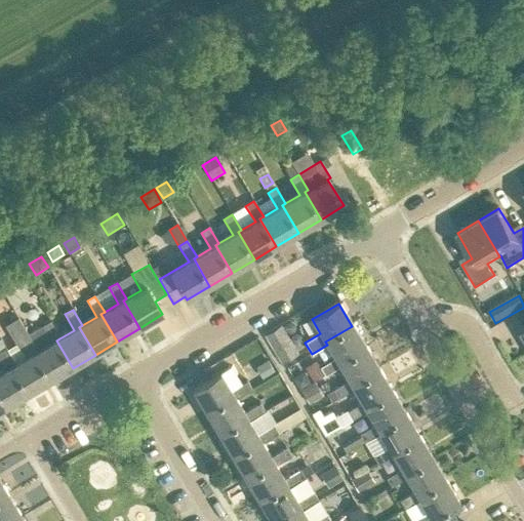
[(18,319),(5,327),(21,353),(22,352),(26,359),(15,365),(12,367),(29,395),(51,382),(35,354),(38,352),(18,319)]
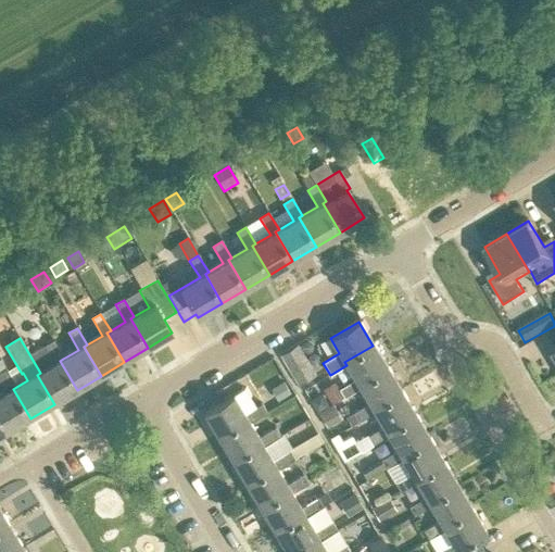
[(60,361),(63,359),(53,342),(45,347),(54,364),(40,373),(37,375),(54,404),(77,390),(60,361)]
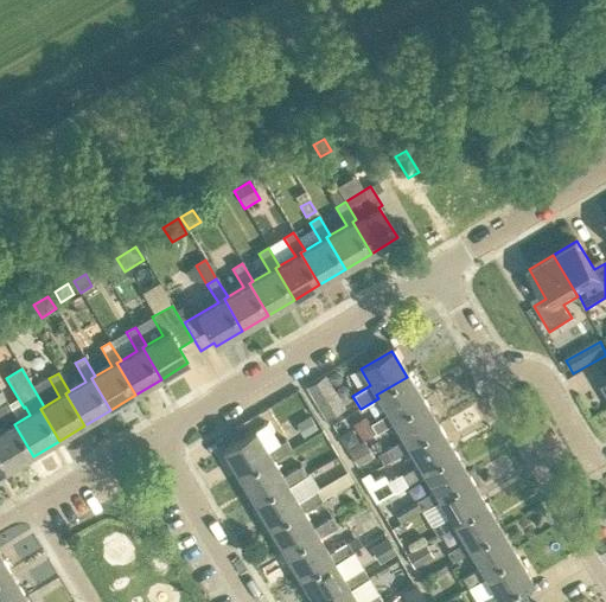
[(325,423),(345,411),(325,377),(306,389),(325,423)]
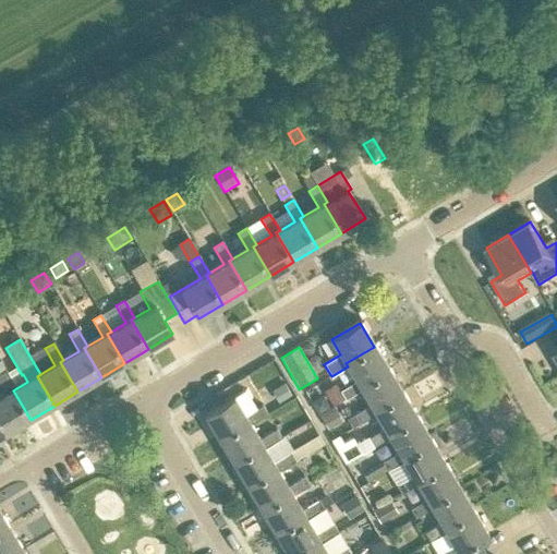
[(388,370),(374,347),(346,363),(348,366),(356,382),(340,392),(346,400),(362,390),(360,387),(388,370)]
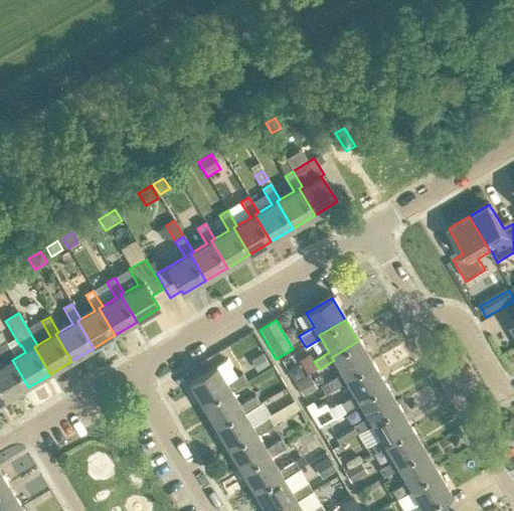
[(371,363),(358,341),(332,357),(334,360),(342,374),(327,383),(332,391),(347,382),(345,379),(371,363)]
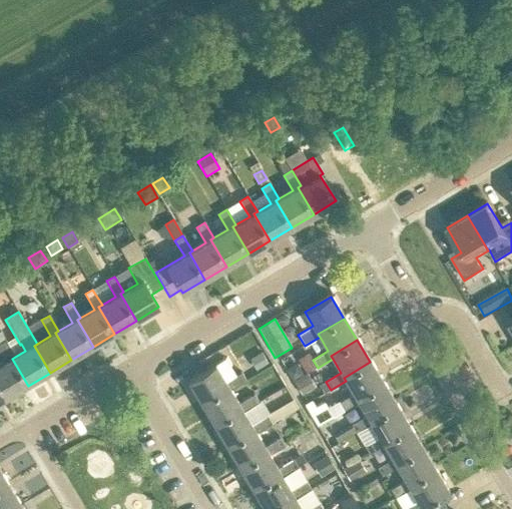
[(12,359),(15,357),(6,342),(0,345),(0,349),(7,362),(0,366),(0,388),(6,399),(28,386),(12,359)]
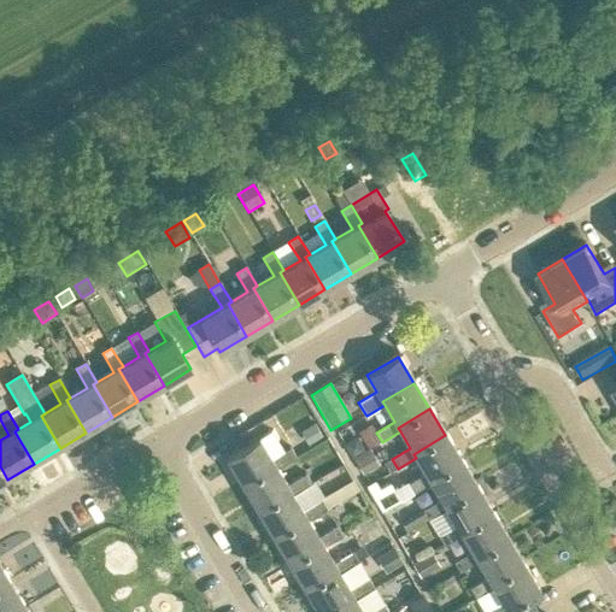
[(461,462),(445,435),(414,454),(416,458),(426,475),(408,486),(414,495),(432,484),(429,480),(461,462)]
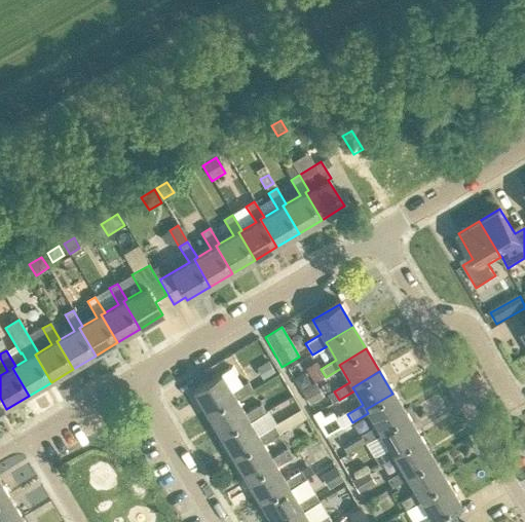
[(300,392),(311,384),(304,373),(293,380),(300,392)]
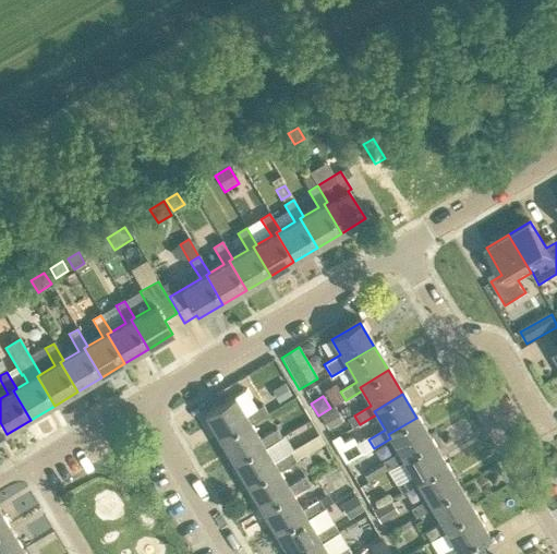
[(206,416),(220,440),(249,422),(251,425),(267,416),(262,407),(245,417),(234,398),(206,416)]
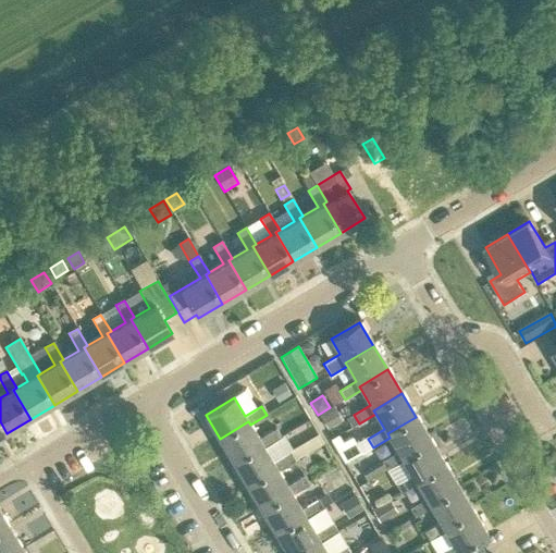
[(329,431),(343,422),(334,407),(319,416),(329,431)]
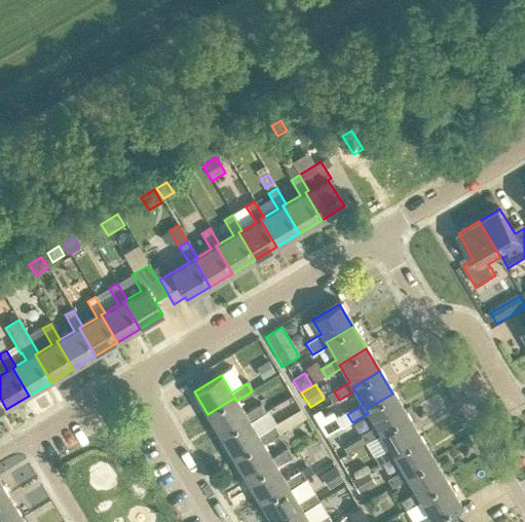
[(406,415),(392,394),(366,409),(368,413),(376,426),(361,437),(366,445),(381,436),(379,432),(406,415)]
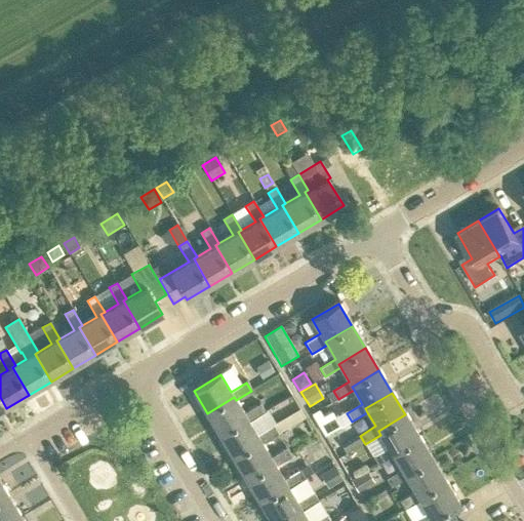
[(244,413),(236,400),(234,397),(207,413),(220,436),(247,419),(249,422),(265,413),(259,405),(244,413)]
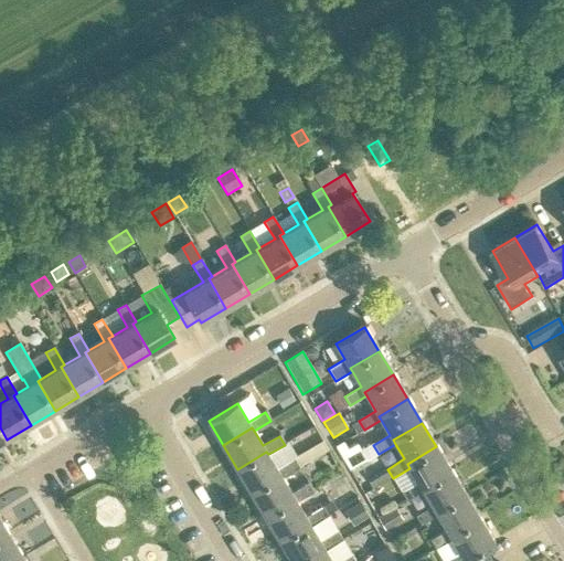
[(317,433),(315,427),(305,433),(308,438),(317,433)]
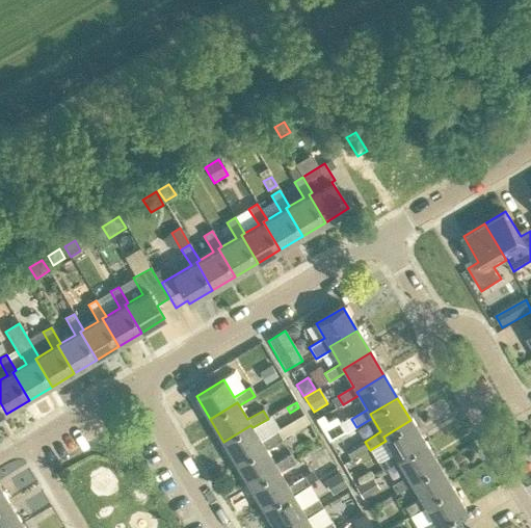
[(424,443),(410,420),(383,437),(386,441),(394,454),(378,465),(383,472),(399,463),(397,459),(424,443)]
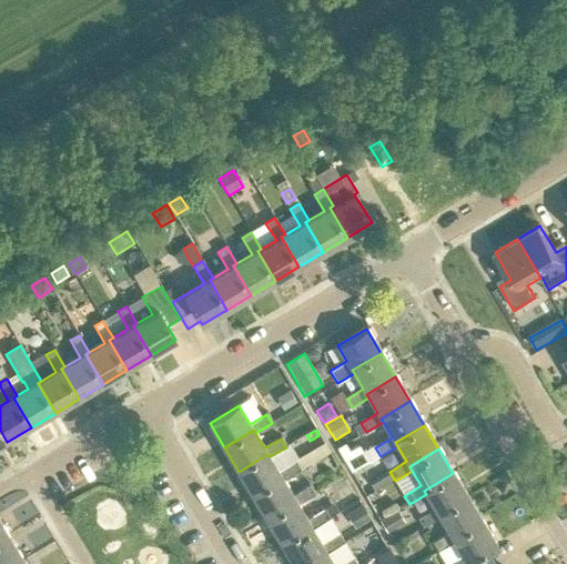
[(279,472),(270,456),(267,454),(239,472),(253,495),(282,477),(284,481),(301,471),(295,462),(279,472)]
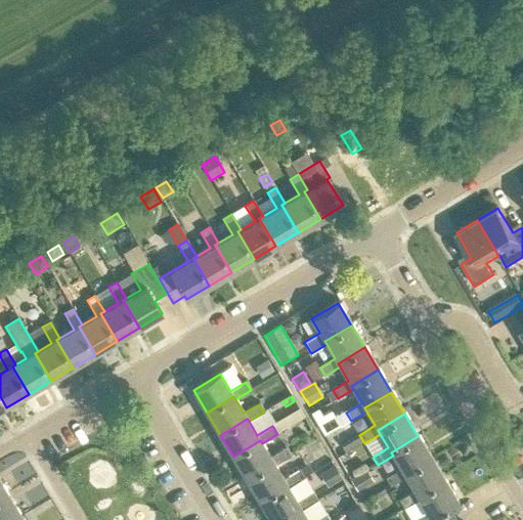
[(431,459),(418,436),(391,452),(393,456),(401,470),(386,479),(391,487),(406,478),(404,475),(431,459)]
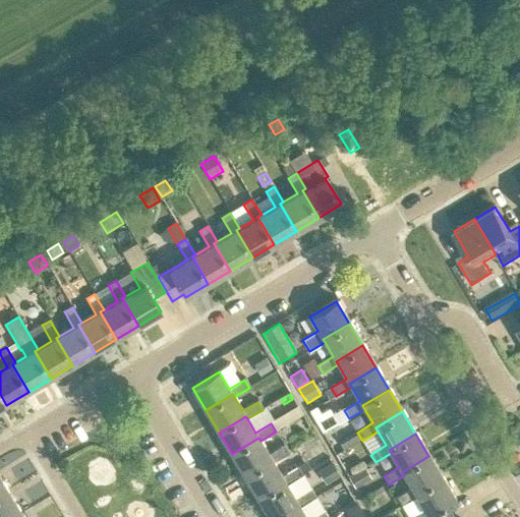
[(269,455),(261,441),(258,438),(232,454),(245,476),(272,460),(273,463),(288,454),(284,446),(269,455)]
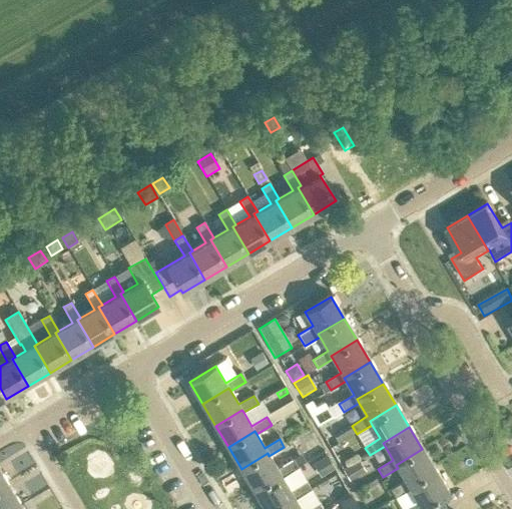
[(337,461),(350,453),(343,442),(330,449),(337,461)]
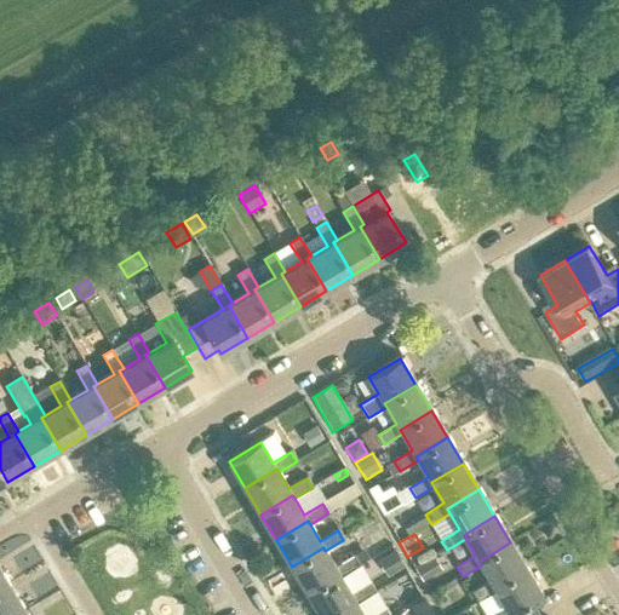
[(526,568),(510,542),(479,562),(481,565),(491,582),(473,593),(477,603),(497,592),(494,587),(526,568)]
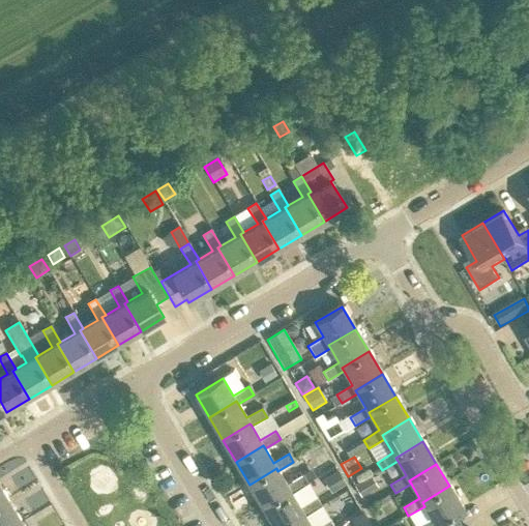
[(287,485),(277,471),(276,468),(250,485),(262,506),(290,491),(291,493),(307,484),(302,475),(287,485)]
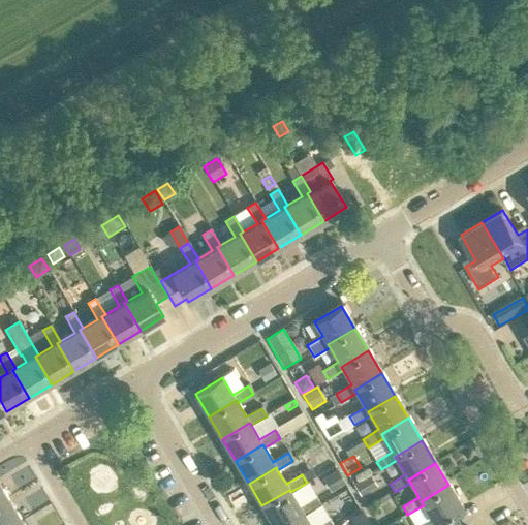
[(331,494),(346,485),(337,470),(322,480),(331,494)]
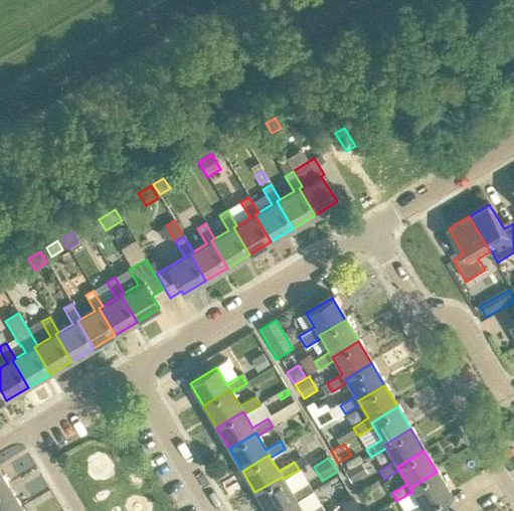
[(351,484),(367,475),(361,464),(345,474),(351,484)]
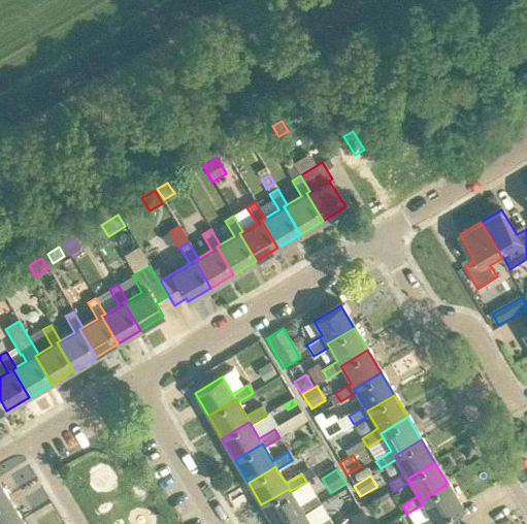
[(462,506),(448,484),(421,500),(423,504),(431,518),(422,523),(435,523),(462,506)]
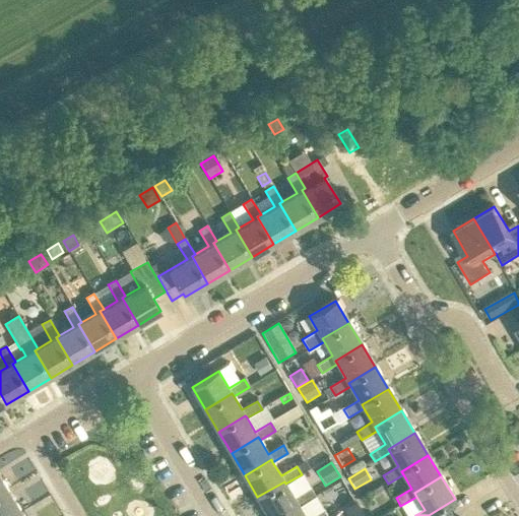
[(295,498),(285,484),(284,481),(257,497),(268,515),(277,515),(298,503),(299,506),(314,497),(310,489),(295,498)]
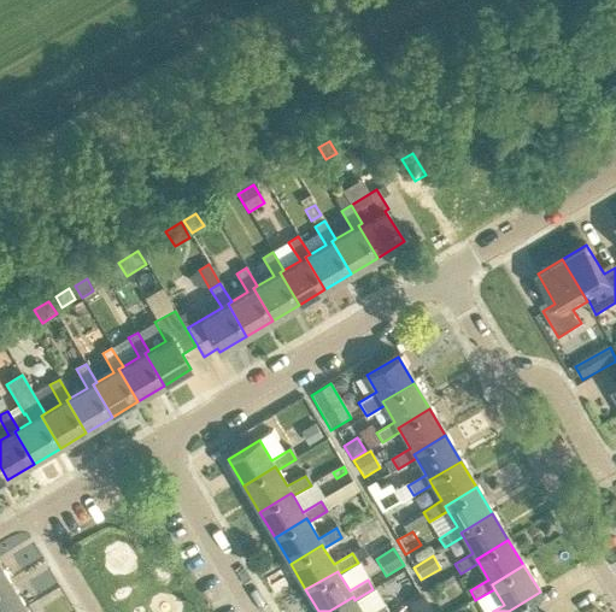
[(19,611),(24,608),(9,582),(0,587),(0,611),(19,611)]
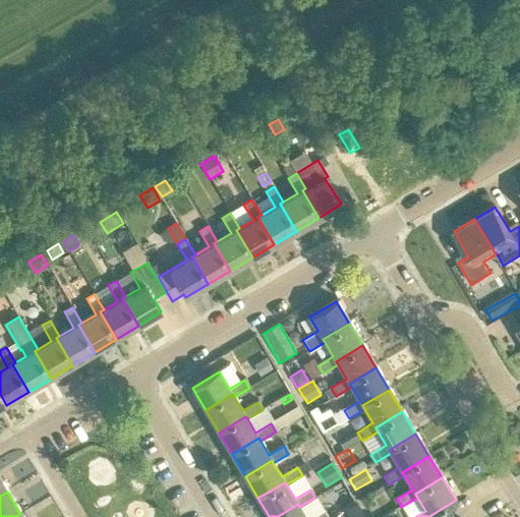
[(305,516),(299,507),(298,504),(278,516),(326,516),(324,512),(316,516),(305,516)]
